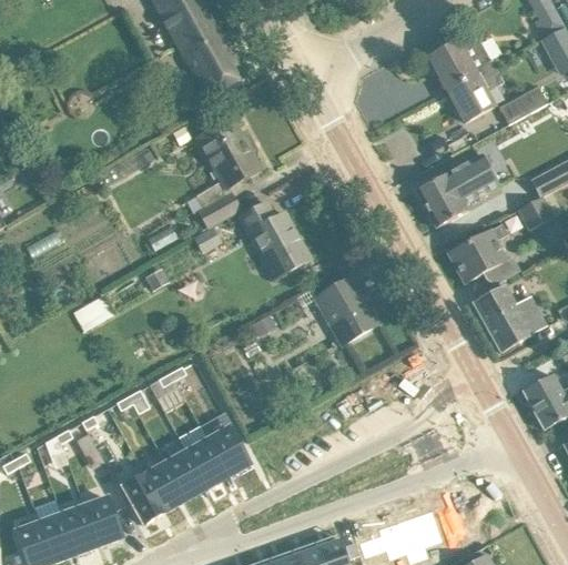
[(153,0),(208,97),(245,74),(203,0),(153,0)]
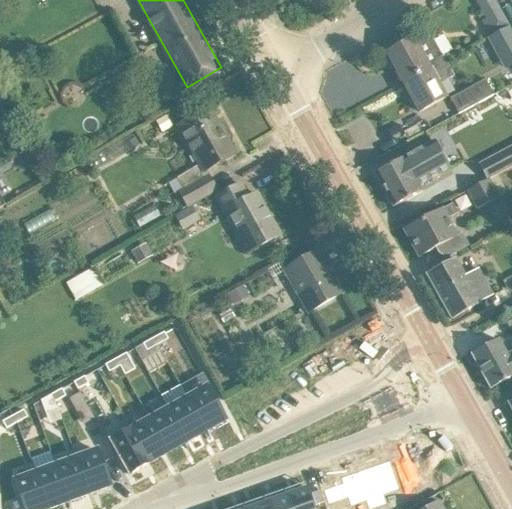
[(490,34),(495,30),(509,23),(496,0),(476,0),(485,16),(481,19),(490,34)]
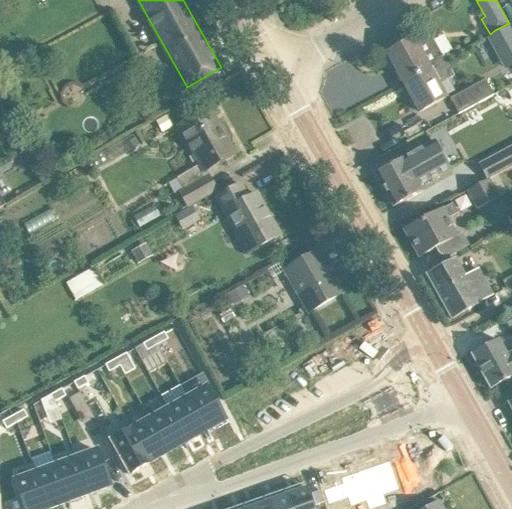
[(387,51),(403,80),(429,66),(428,63),(443,55),(427,26),(411,35),(412,37),(387,51)]
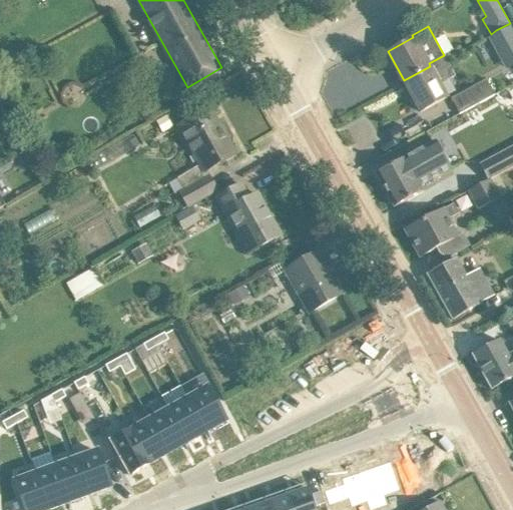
[(430,66),(404,80),(420,109),(446,95),(439,81),(454,73),(444,55),(429,63),(430,66)]
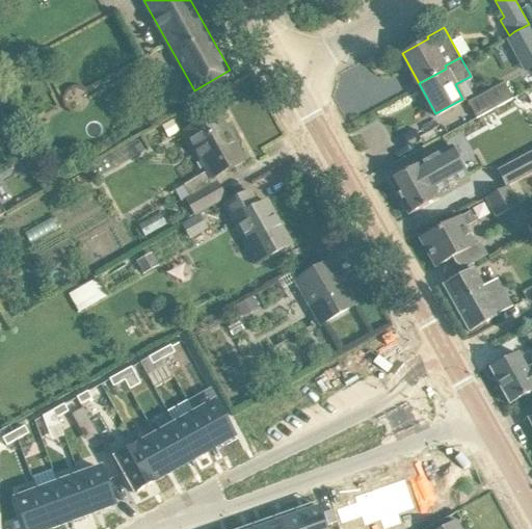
[(468,99),(476,115),(512,95),(504,79),(468,99)]
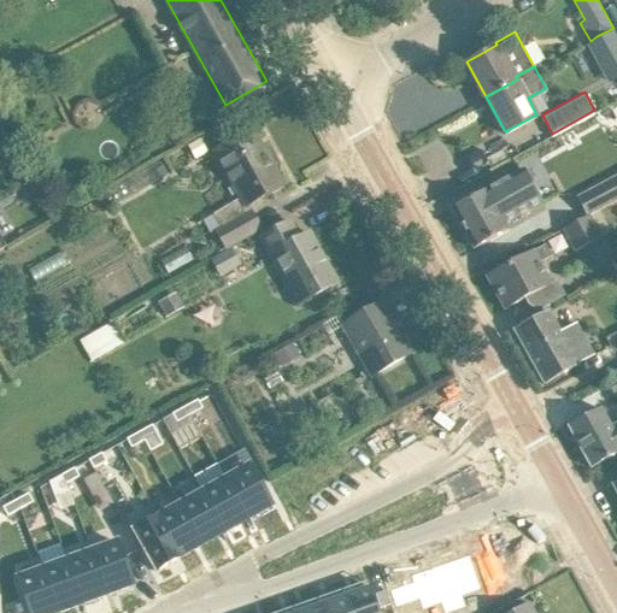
[(182,110),(191,124),(215,111),(206,95),(182,110)]
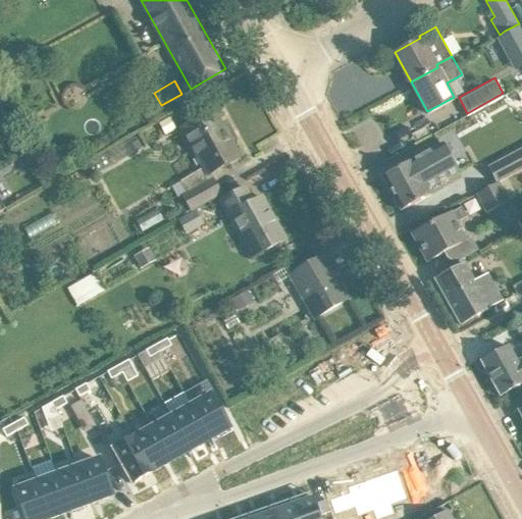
[(187,189),(183,192),(192,208),(202,201),(219,192),(209,171),(239,155),(213,108),(180,126),(203,165),(180,178),(187,189)]
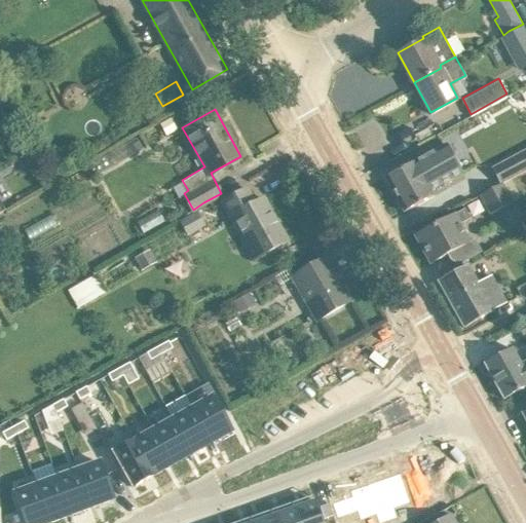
[(138,135),(130,139),(137,150),(144,147),(138,135)]
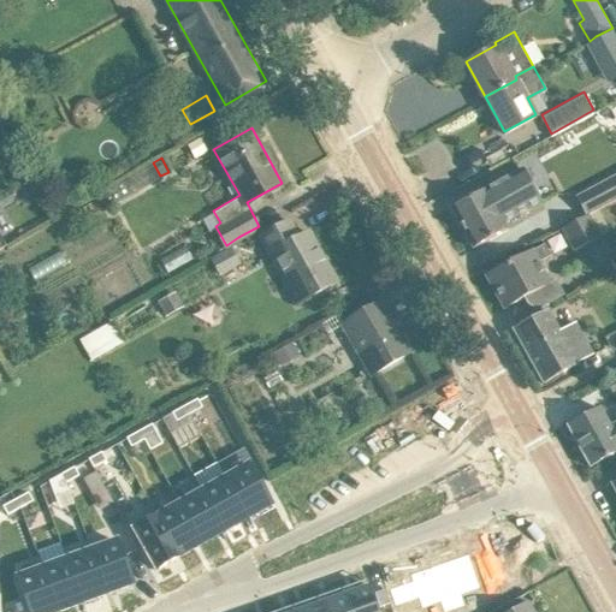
[(450,206),(473,247),(507,227),(503,220),(542,200),(523,166),(485,188),(485,186),(450,206)]
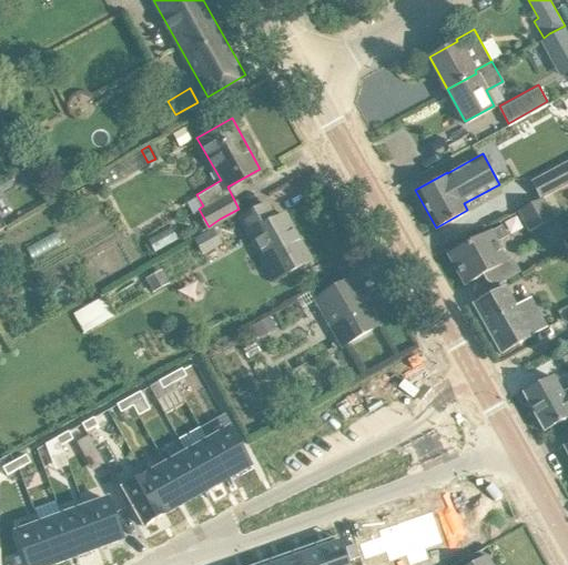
[(567,158),(530,179),(540,197),(567,181),(567,158)]
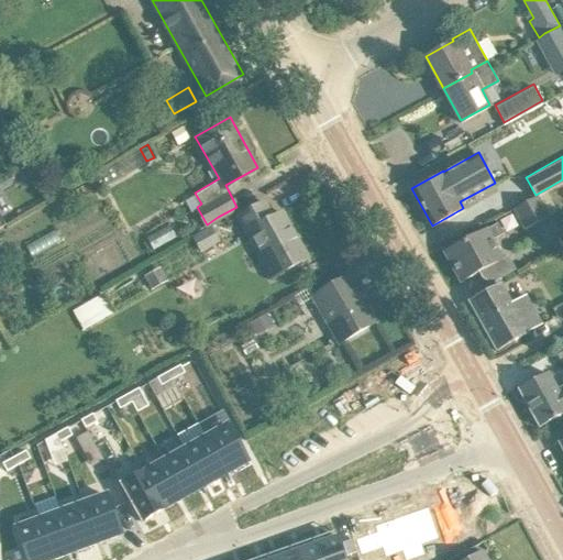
[(514,207),(525,228),(548,215),(537,195),(514,207)]
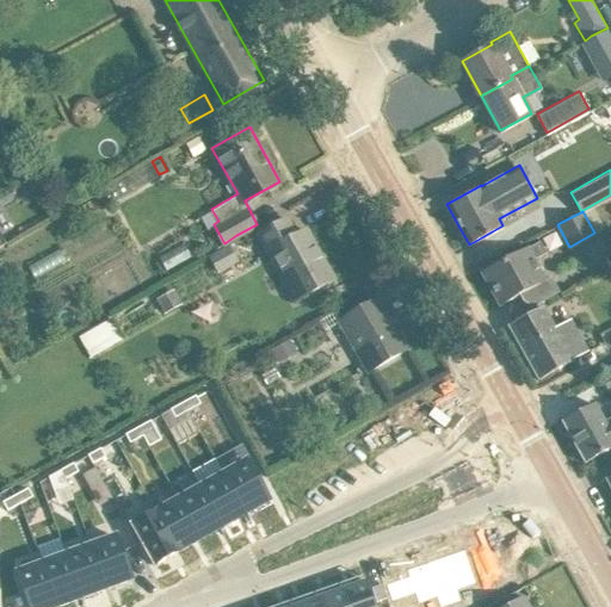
[(258,233),(295,299),(334,278),(306,228),(296,233),(287,216),(258,233)]
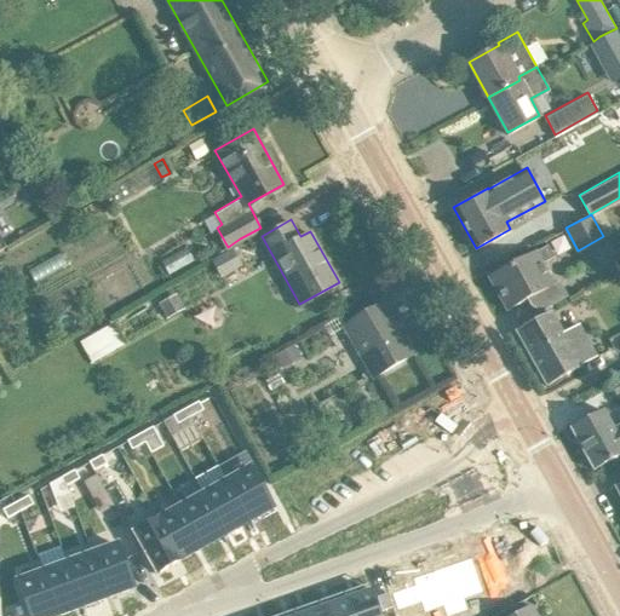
[(535,251),(489,276),(507,308),(552,282),(541,262),(554,255),(547,245),(535,251)]
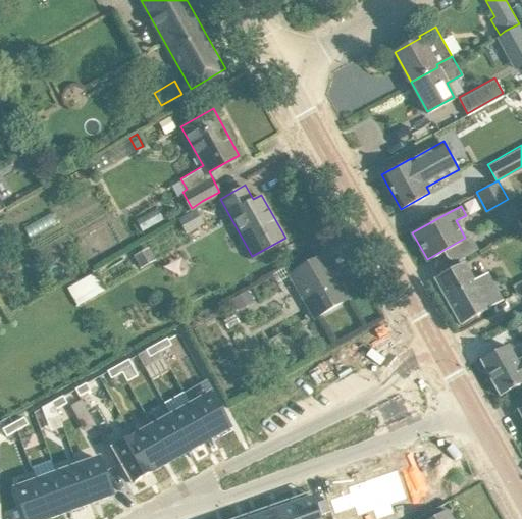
[(179,217),(187,230),(203,220),(196,208),(179,217)]
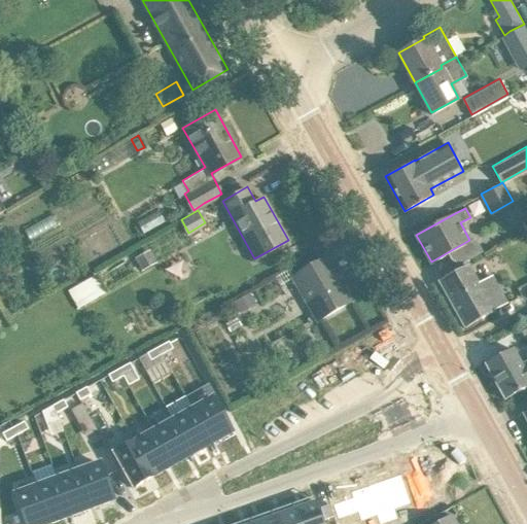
[(142,269),(156,260),(150,248),(136,255),(142,269)]
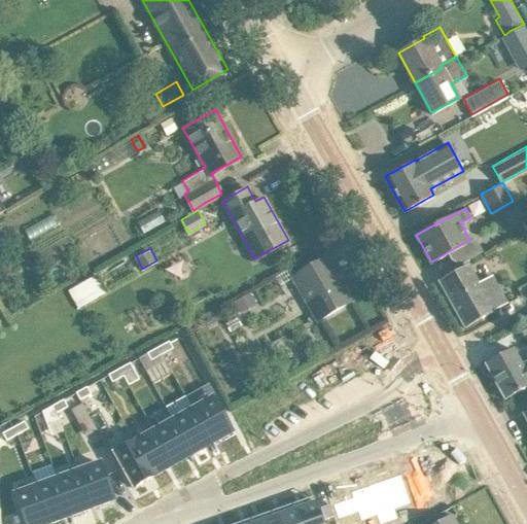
[(302,281),(321,316),(352,299),(327,256),(292,276),(297,283),(302,281)]
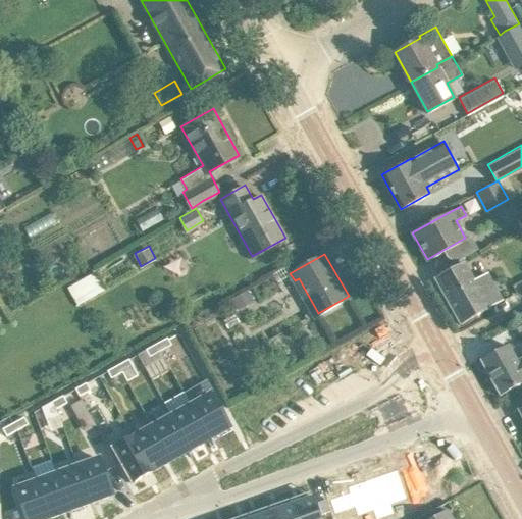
[(435,277),(460,322),(489,307),(488,306),(502,299),(492,280),(487,271),(473,278),(464,261),(435,277)]
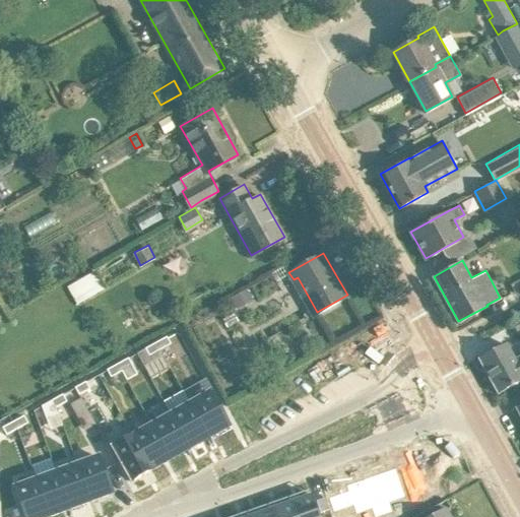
[(75,302),(103,286),(92,267),(65,281),(75,302)]
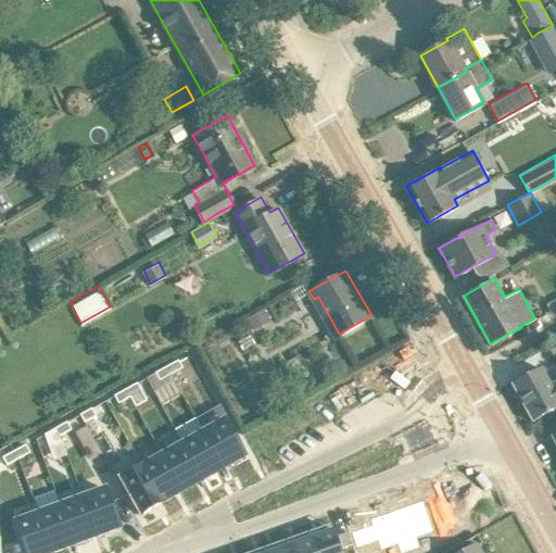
[(555,336),(546,342),(555,355),(555,354),(555,336)]
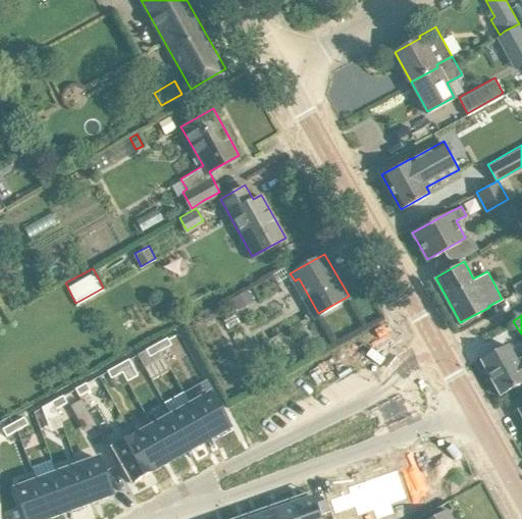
[(167,336),(156,342),(160,349),(171,344),(167,336)]
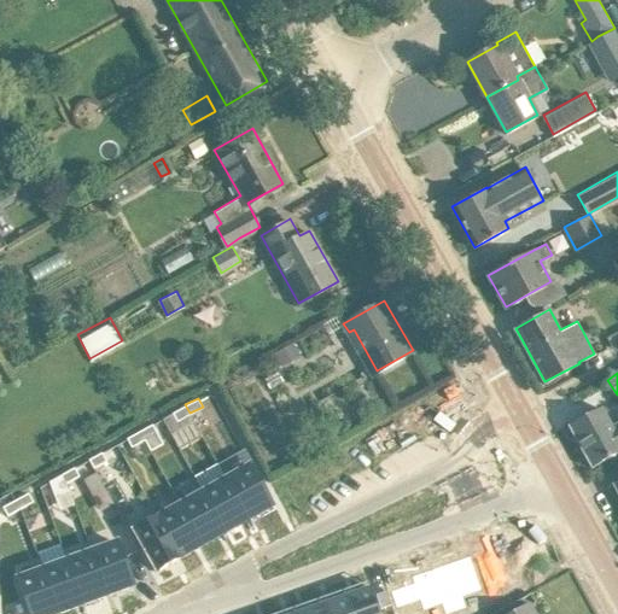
[(185,404),(173,411),(178,420),(190,413),(185,404)]
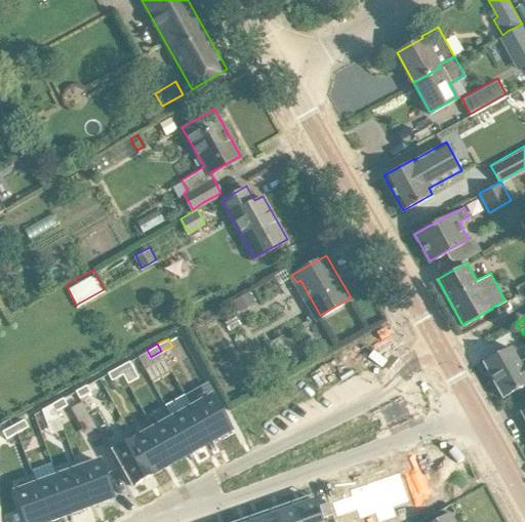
[(483,361),(502,396),(524,383),(524,358),(520,362),(510,346),(483,361)]
